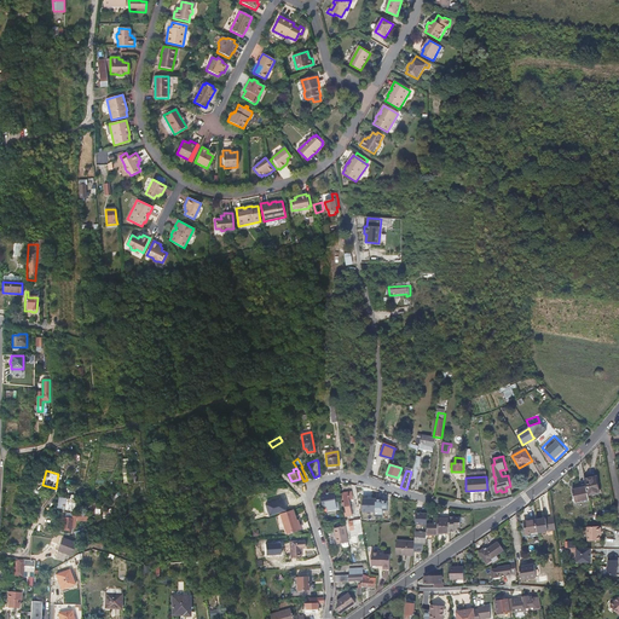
[(597,476),(585,479),(586,486),(589,495),(600,492),(597,476)]
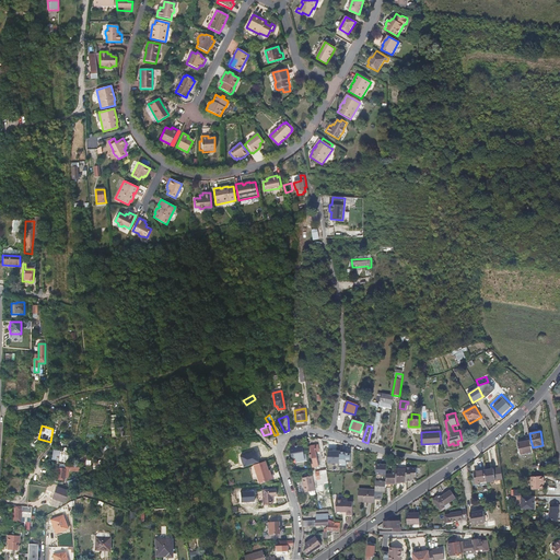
[(533,447),(531,440),(517,442),(521,454),(533,451),(533,447)]
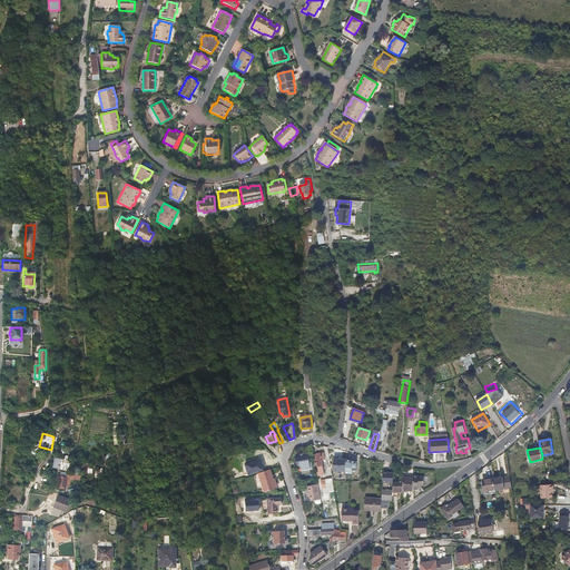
[(325,460),(324,452),(316,453),(317,454),(315,454),(318,474),(324,473),(323,460),(325,460)]
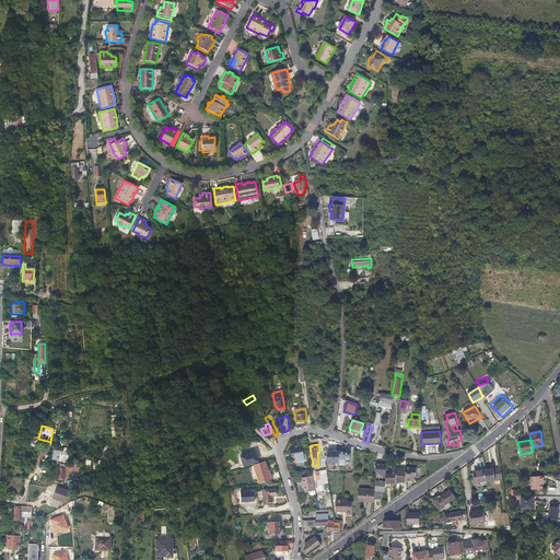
[(293,448),(290,448),(292,458),(296,458),(298,458),(298,462),(305,459),(304,456),(304,454),(303,446),(296,447),(293,448)]
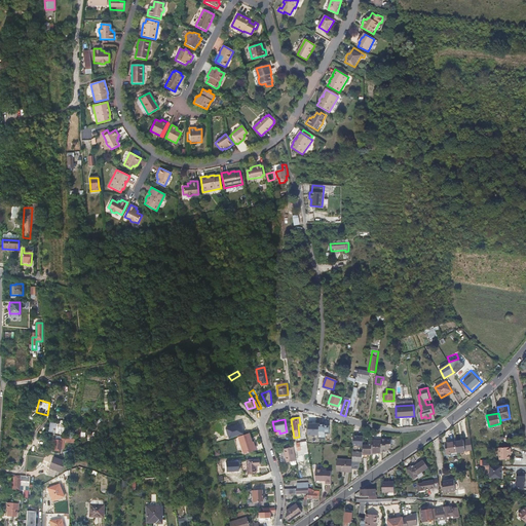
[(62,427),(63,424),(53,422),(51,422),(51,424),(50,424),(49,430),(60,433),(61,426),(62,427)]
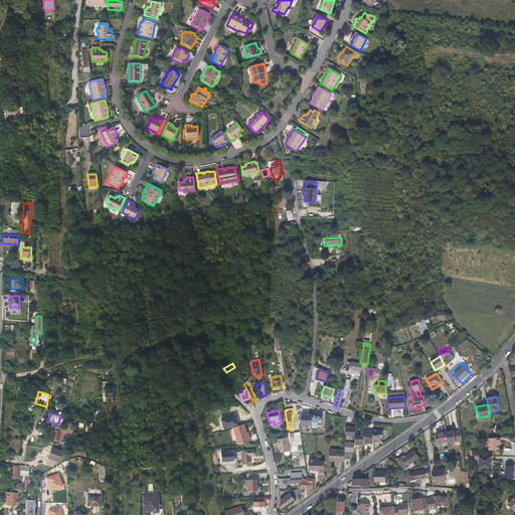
[(313,425),(313,414),(311,414),(310,415),(306,415),(306,413),(302,413),(302,425),(313,425)]
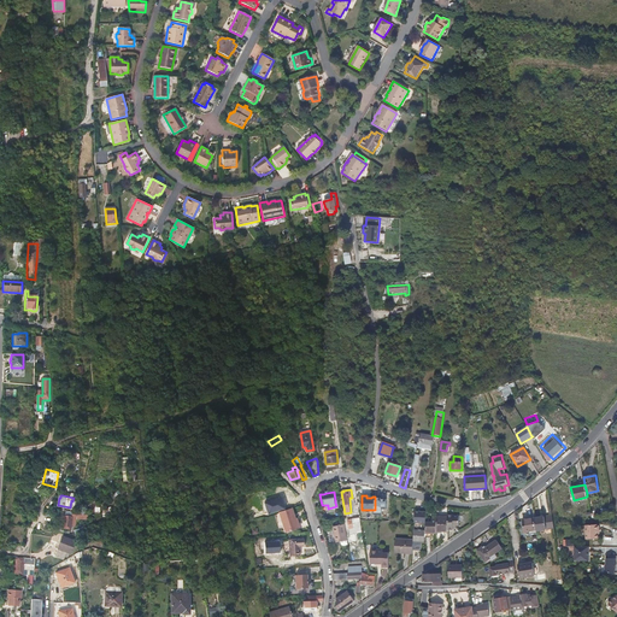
[(328,505),(327,505),(328,512),(339,510),(336,500),(335,500),(335,503),(336,506),(328,509),(328,505)]
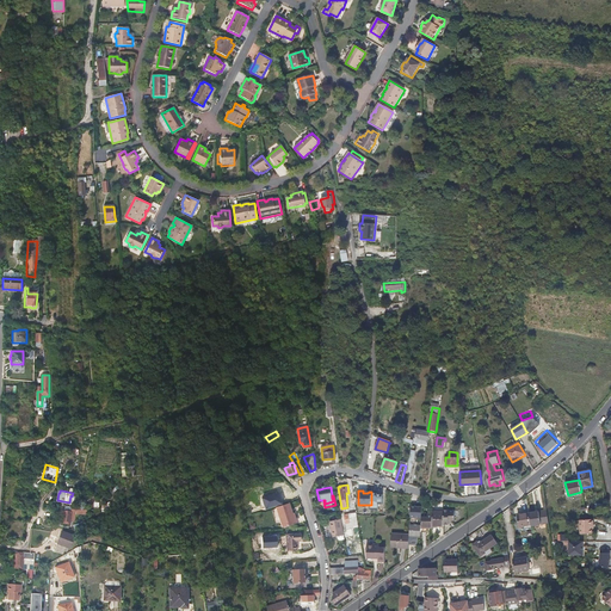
[(289,503),(277,507),(283,526),(297,520),(294,512),(292,512),(289,503)]
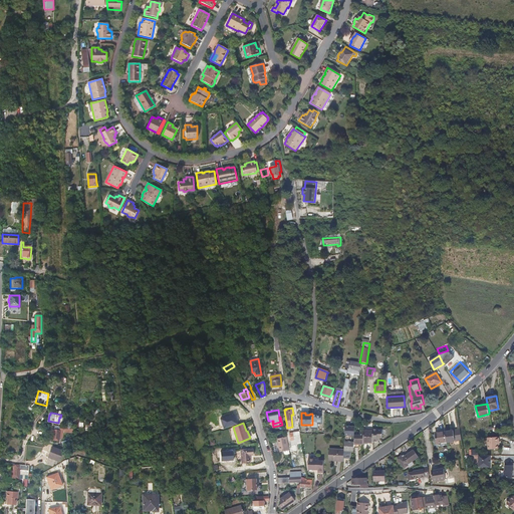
[(61,428),(61,426),(57,426),(57,429),(55,429),(53,429),(51,439),(59,440),(61,430),(61,428)]
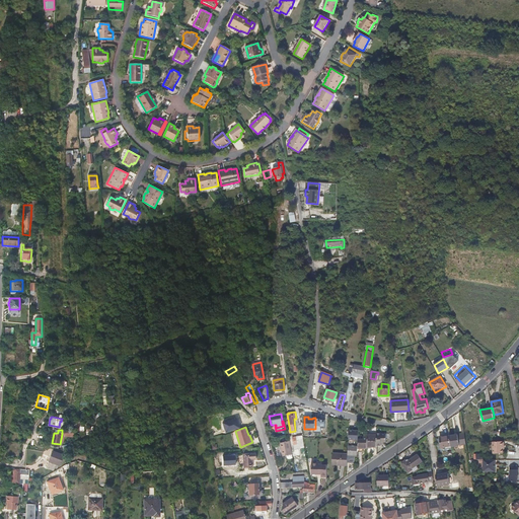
[(377,432),(377,435),(377,444),(382,444),(382,441),(384,441),(384,440),(387,440),(387,433),(382,433),(382,432),(378,432),(377,432)]
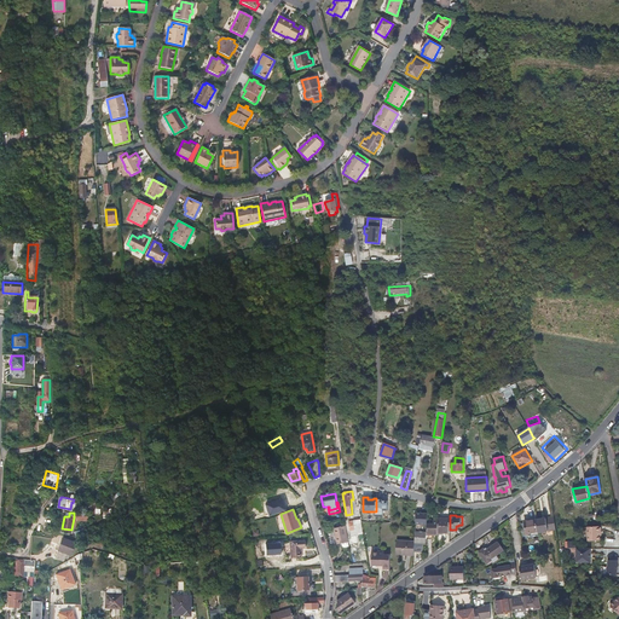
[(555,518),(547,519),(548,531),(556,530),(555,518)]
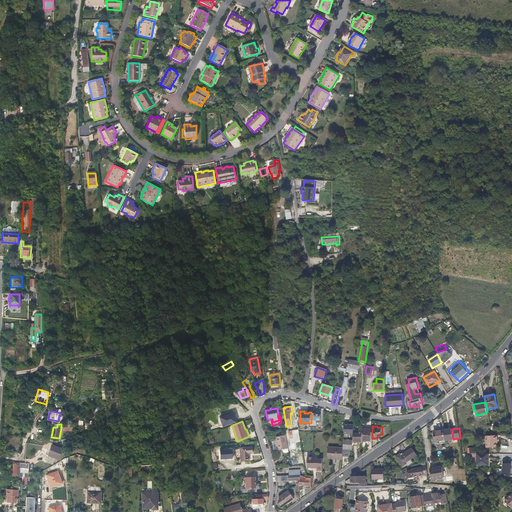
[(372,429),(363,429),(363,431),(363,442),(368,442),(368,441),(372,441),(372,438),(372,429)]
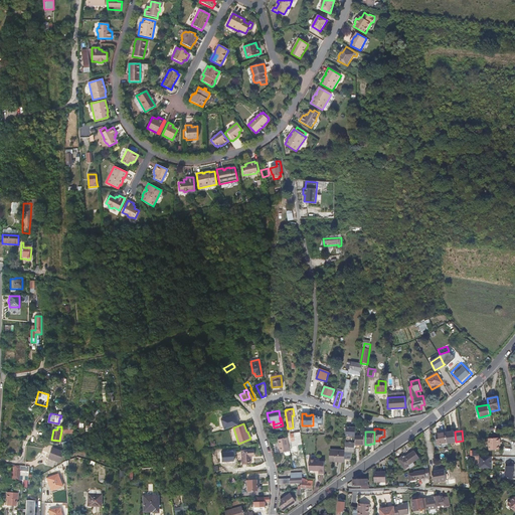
[(455,432),(447,433),(448,443),(456,442),(455,432)]
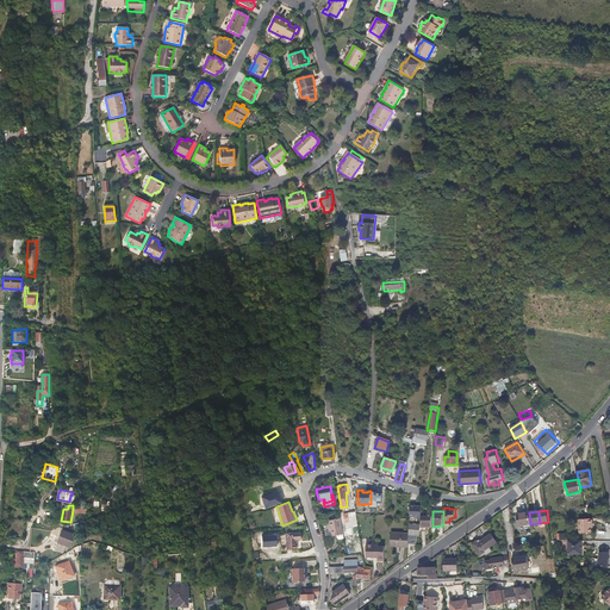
[(356,512),(348,514),(349,521),(346,522),(346,526),(358,523),(356,512)]
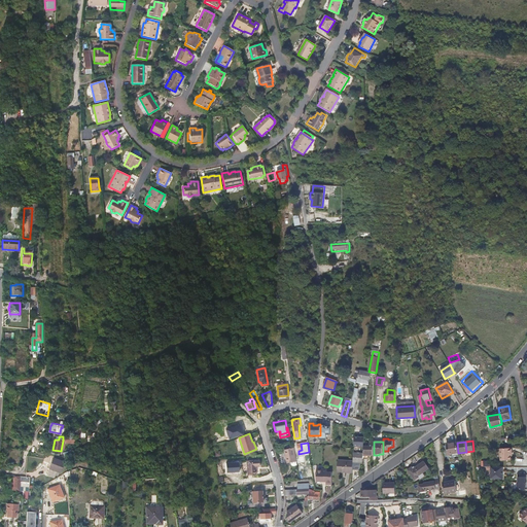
[(458,453),(457,443),(447,444),(449,454),(453,453),(454,455),(458,454),(458,453)]
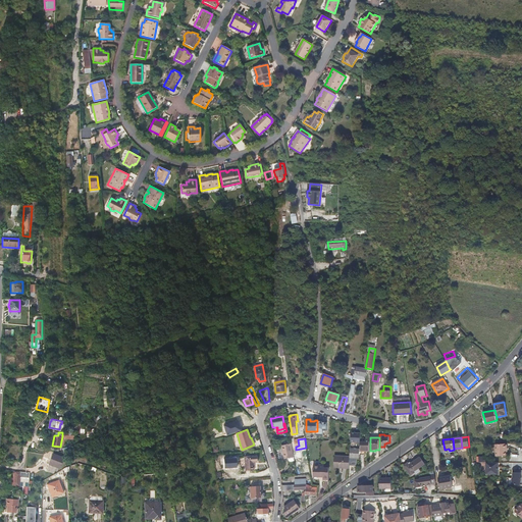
[(365,441),(361,441),(360,442),(360,449),(360,454),(365,454),(365,451),(370,451),(370,439),(366,439),(365,441)]
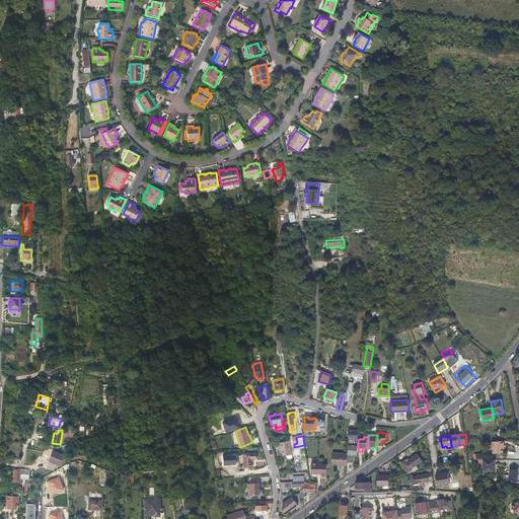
[(293,454),(290,441),(280,443),(283,456),(287,455),(293,454)]
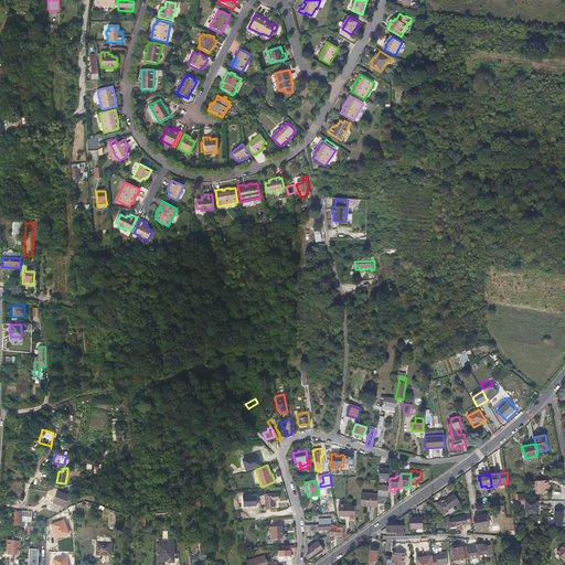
[(550,484),(548,480),(536,480),(537,492),(548,492),(547,488),(551,488),(551,484),(550,484)]
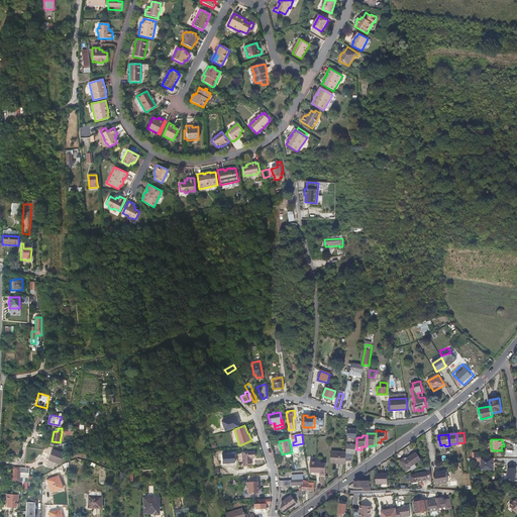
[(356,444),(347,443),(346,450),(346,452),(355,453),(356,444)]
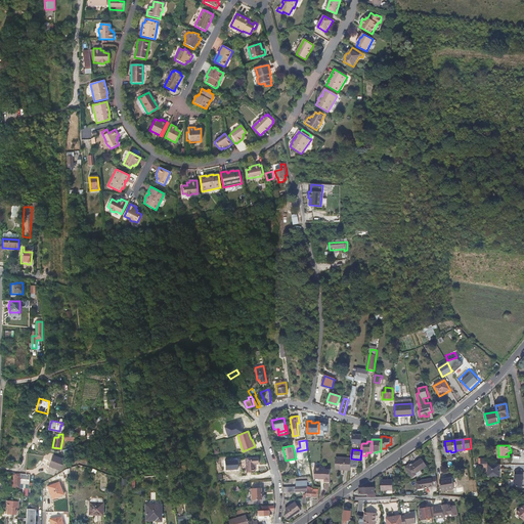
[(63,464),(62,464),(63,462),(58,460),(59,456),(53,454),(49,465),(60,469),(60,468),(63,469),(66,464),(63,464)]
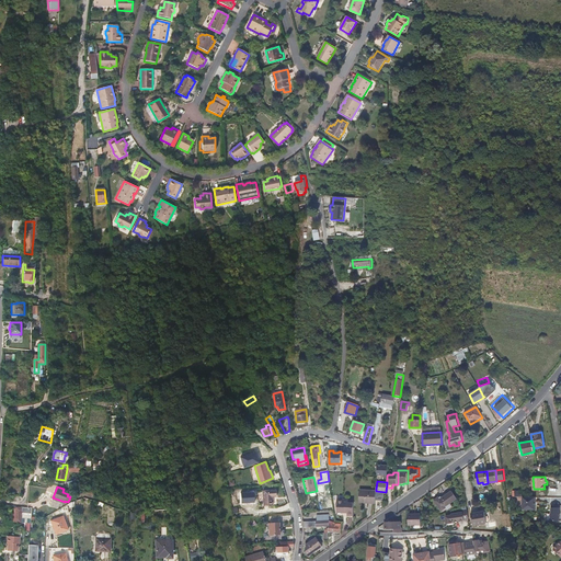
[(376,491),(376,489),(359,488),(359,502),(366,502),(366,501),(376,501),(376,491)]
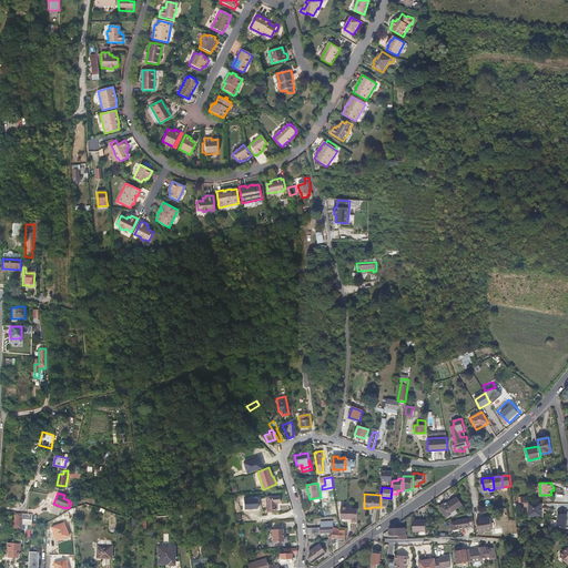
[(281,496),(266,496),(267,513),(276,511),(276,503),(281,503),(281,496)]
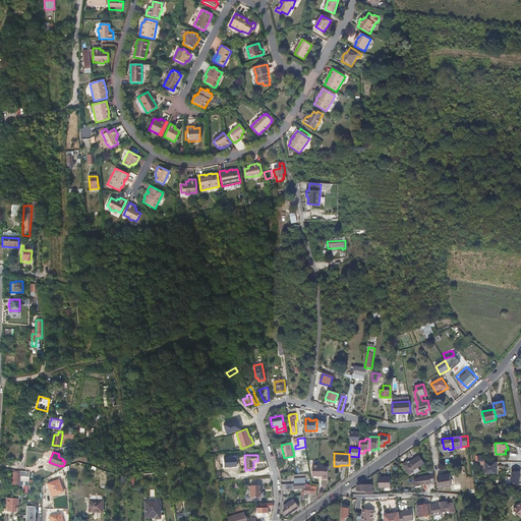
[(424,463),(419,456),(408,463),(407,461),(402,464),(409,474),(413,471),(414,472),(420,469),(418,466),(424,463)]
